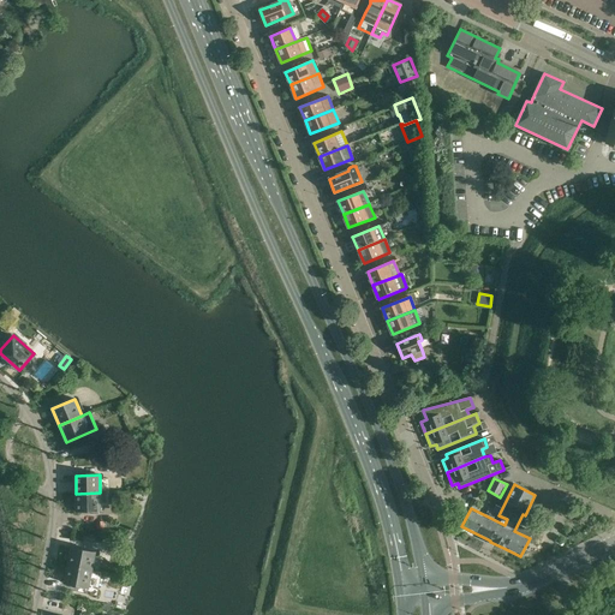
[(100,493),(76,494),(76,512),(90,512),(90,514),(100,514),(100,512),(101,511),(100,493)]
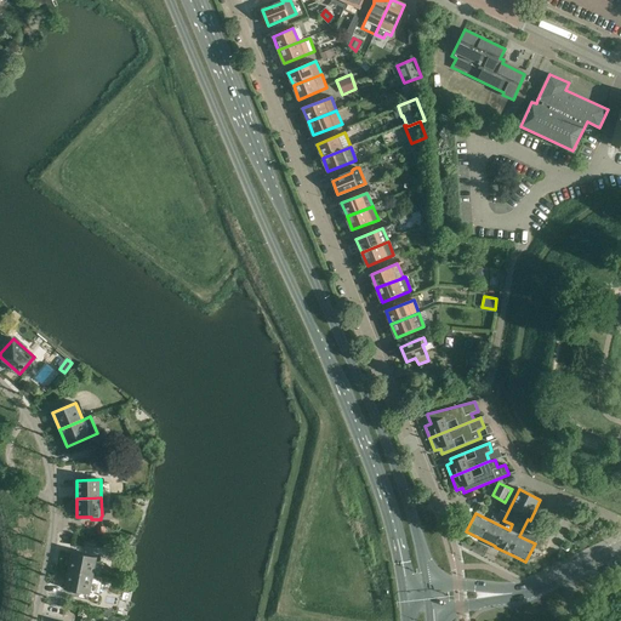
[(72,553),(69,571),(100,577),(102,563),(96,562),(96,558),(72,553)]
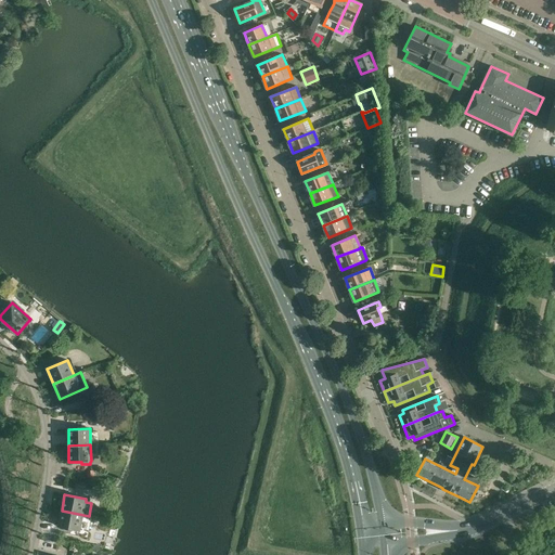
[(62,511),(59,527),(72,529),(71,533),(88,537),(91,516),(89,516),(88,515),(62,511)]
